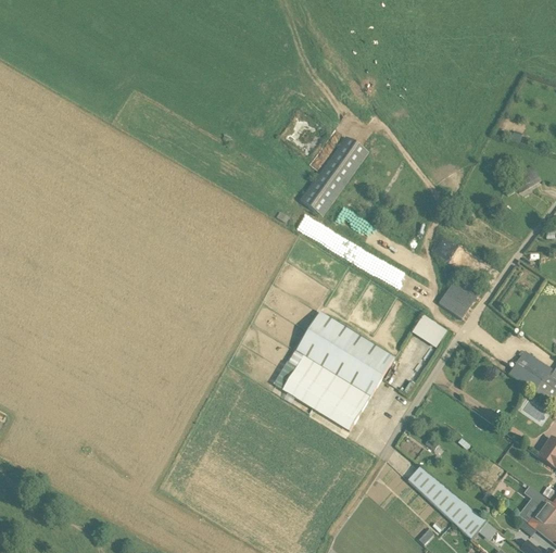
[(323,215),(369,149),(345,132),(299,198),(323,215)]
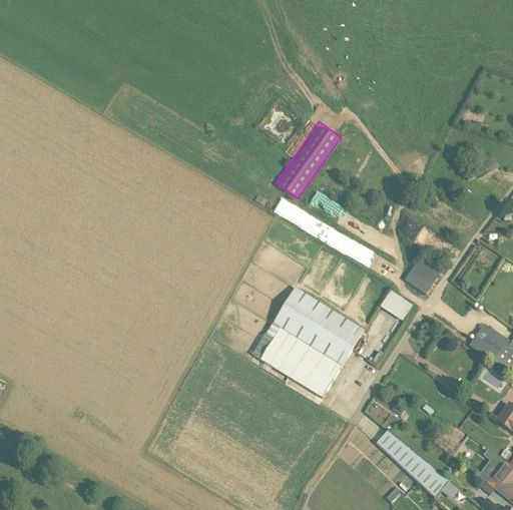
[(479,177),(500,165),(491,150),(480,156),(482,161),(479,162),(477,159),(469,163),(470,164),(461,168),(468,179),(478,174),(479,177)]
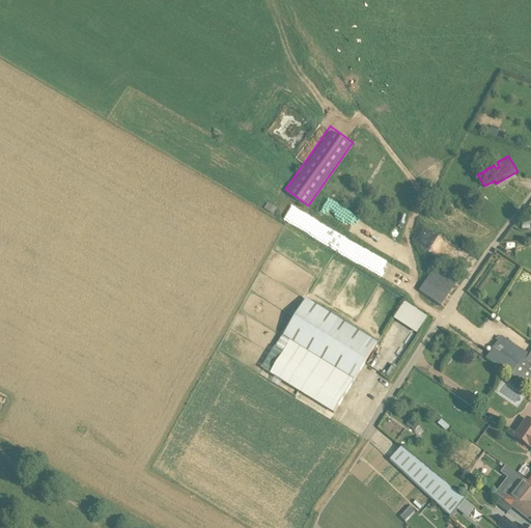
[(418,288),(440,301),(452,279),(430,267),(418,288)]
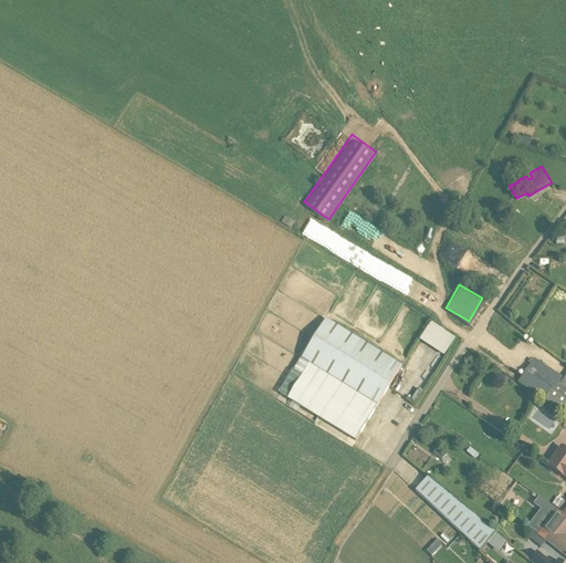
[(302,357),(377,404),(402,364),(326,318),(302,357)]
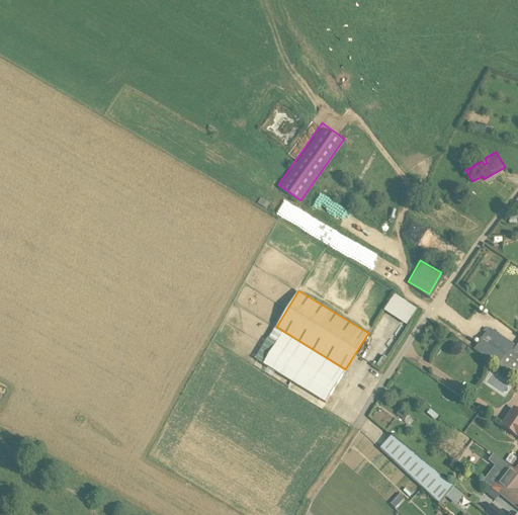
[(405,322),(415,305),(391,291),(381,309),(405,322)]
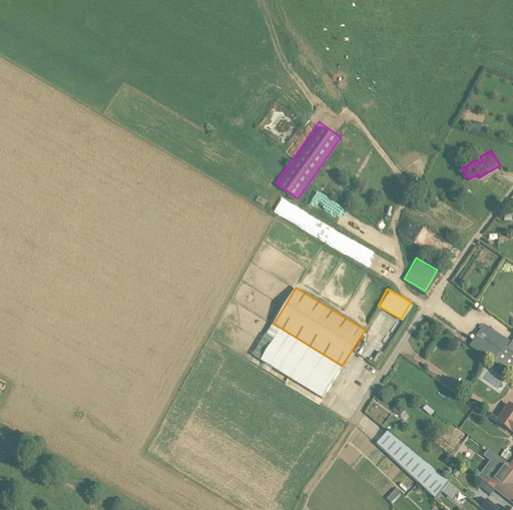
[(484,323),(469,345),(496,363),(511,340),(484,323)]
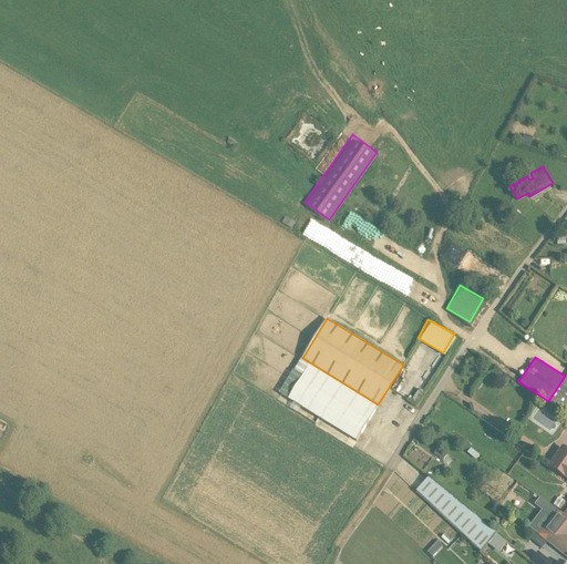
[(378,404),(302,358),(301,358),(295,369),(290,367),(276,390),(357,440),(378,404)]
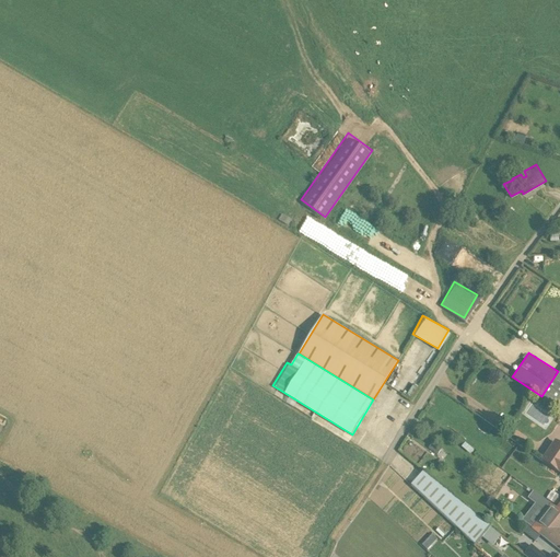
[(559,368),(558,371),(541,396),(559,407),(559,368)]
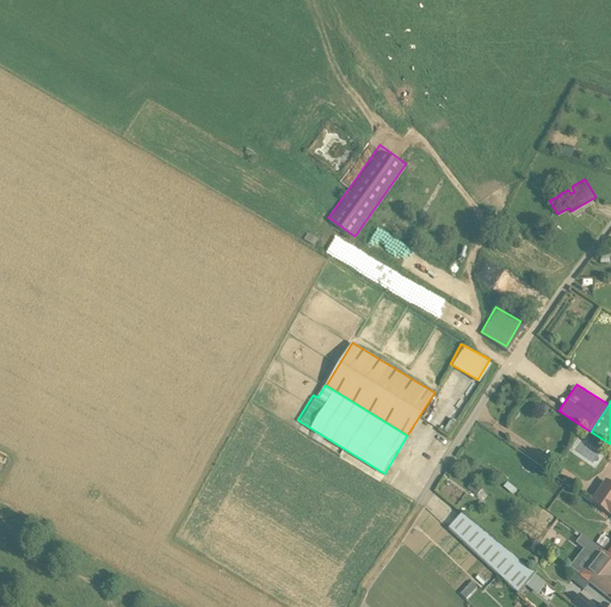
[(477,494),(483,485),(473,478),(467,485),(477,494)]
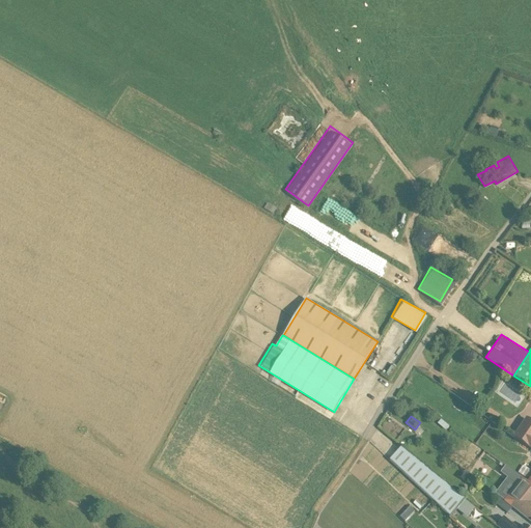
[(530,419),(525,416),(512,435),(530,447),(530,419)]
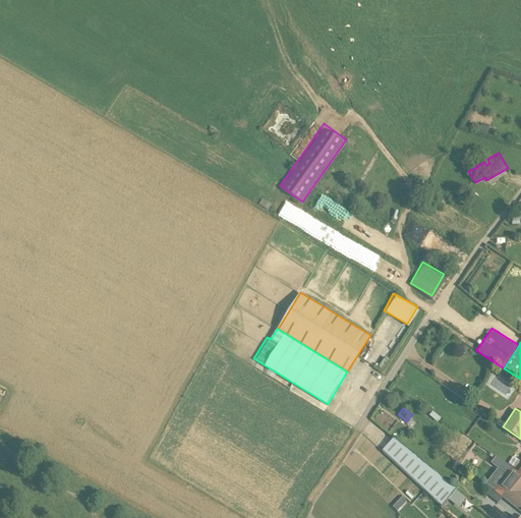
[(441,416),(432,409),(429,413),(438,420),(441,416)]
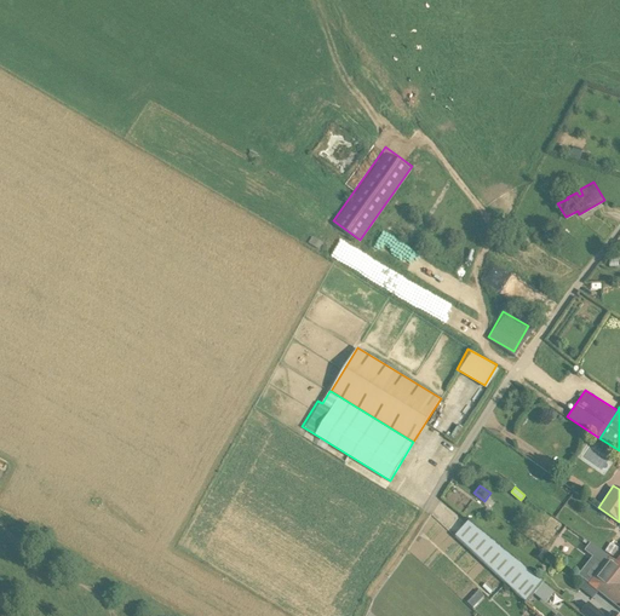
[(455,534),(526,600),(543,580),(469,519),(455,534)]
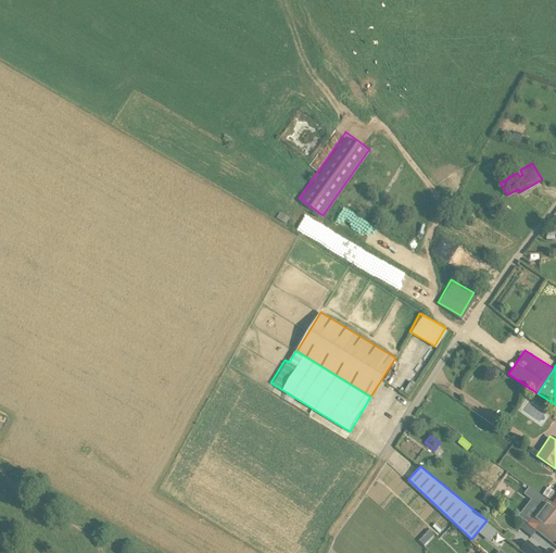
[(531,524),(536,528),(555,543),(555,505),(552,502),(550,500),(536,490),(529,485),(525,492),(543,507),(531,524)]
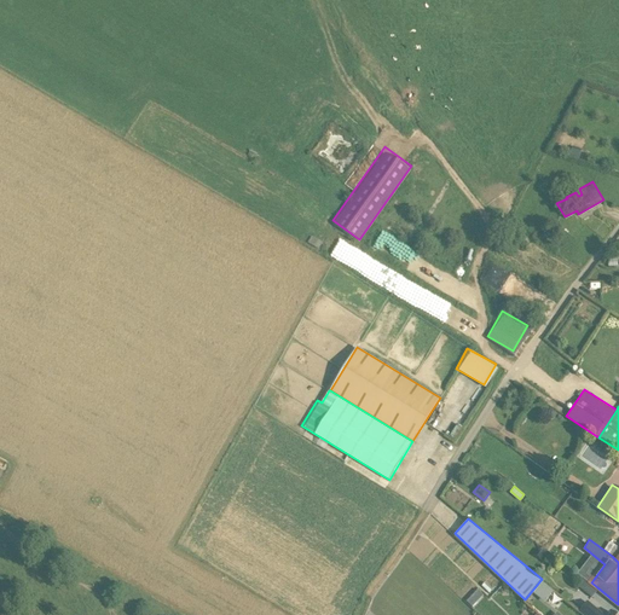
[(609,540),(605,547),(613,553),(618,546),(609,540)]
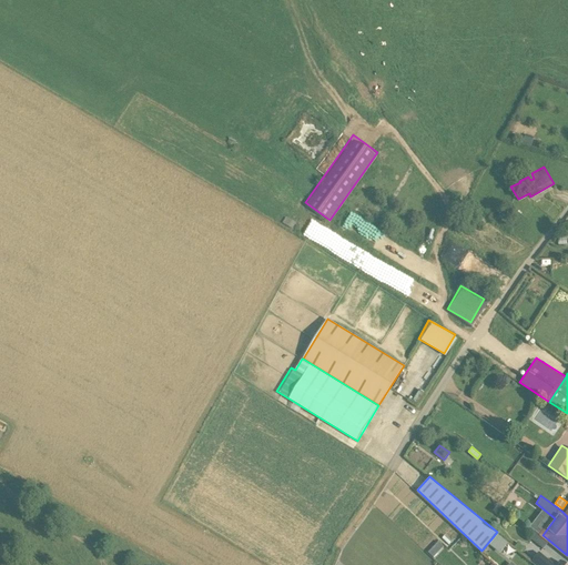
[(543,547),(548,540),(543,535),(541,535),(536,531),(530,536),(543,547)]
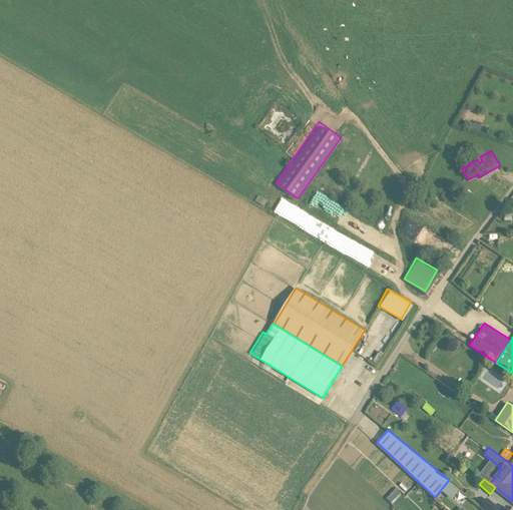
[(464,493),(470,497),(474,492),(468,488),(464,493)]
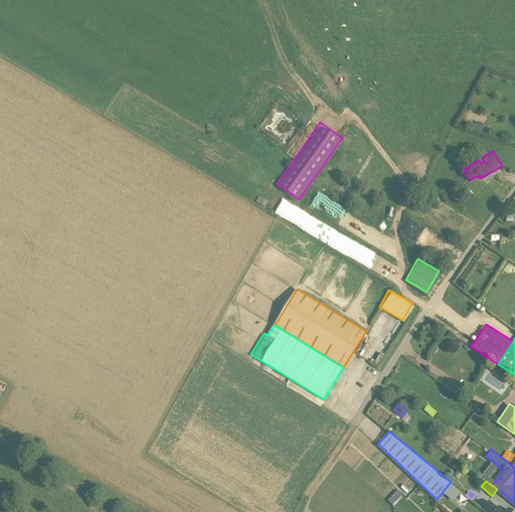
[(393,503),(398,498),(393,494),(389,498),(388,499),(393,503)]
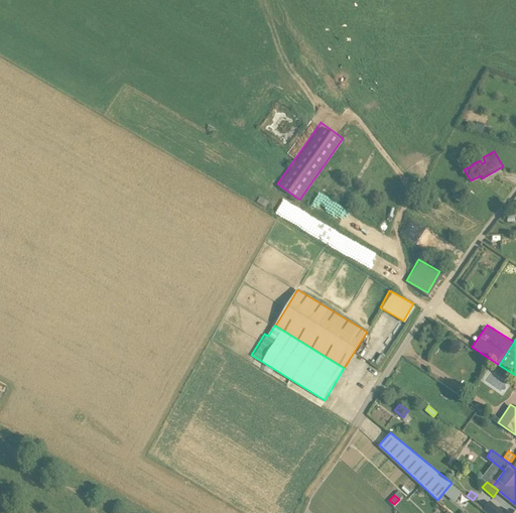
[(490,500),(490,501),(483,509),(487,512),(514,512),(508,508),(505,512),(490,500)]
